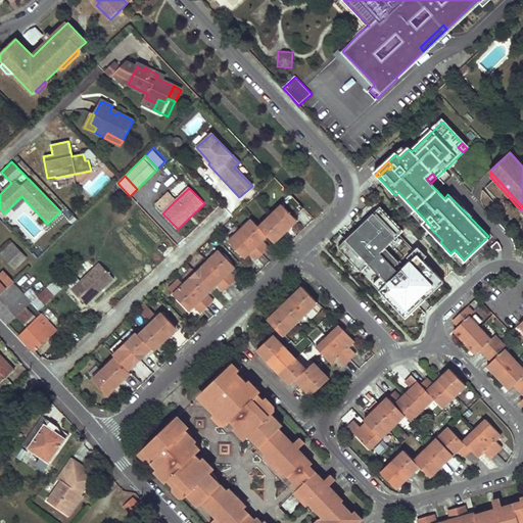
[(162,214),(176,200),(169,192),(155,205),(162,214)]
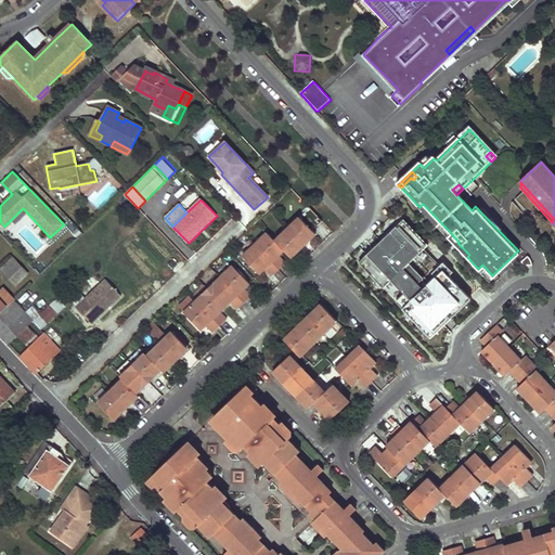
[(423,204),(420,207),(455,245),(457,243),(459,242),(452,235),(453,235),(423,204)]
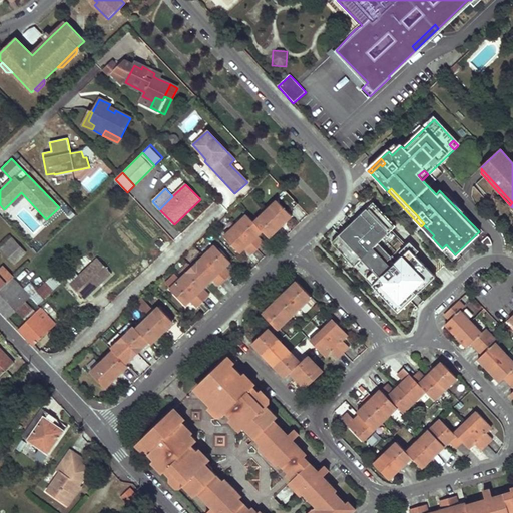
[(293,216),(278,200),(254,222),(247,215),(224,237),(239,253),(244,248),(251,255),(264,243),(258,236),(263,231),(270,238),(293,216)]
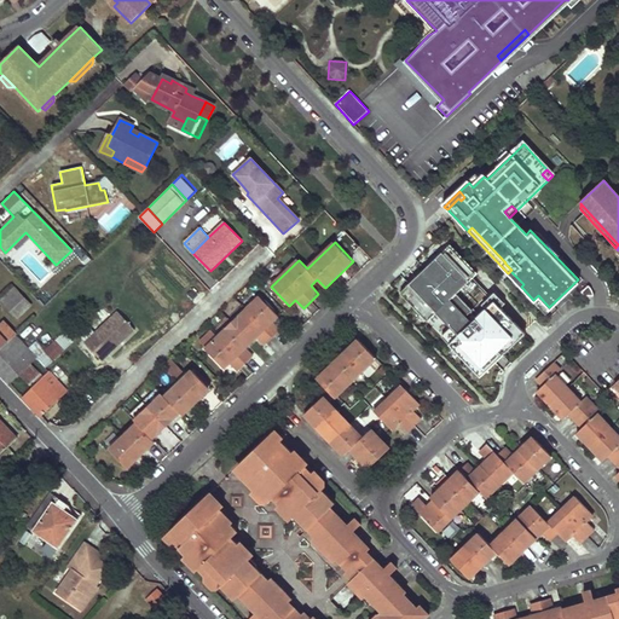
[(451,244),(400,293),(428,322),(437,313),(451,328),(458,336),(450,345),(460,356),(463,352),(469,358),(466,362),(478,375),(493,359),(490,356),(497,347),(502,352),(503,351),(498,346),(503,342),(508,346),(524,330),(499,305),(492,299),(485,306),(478,312),(472,306),(470,307),(455,291),(461,285),(468,278),(475,271),(451,244)]
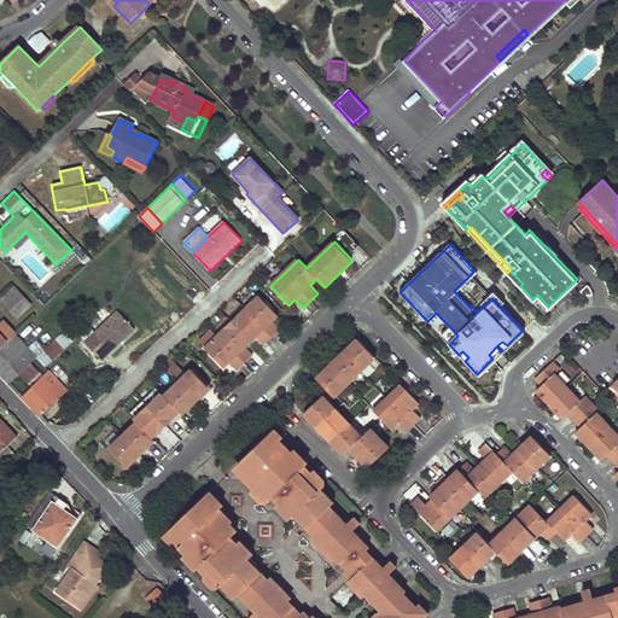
[(460,285),(464,289),(471,281),(467,278),(460,285)]
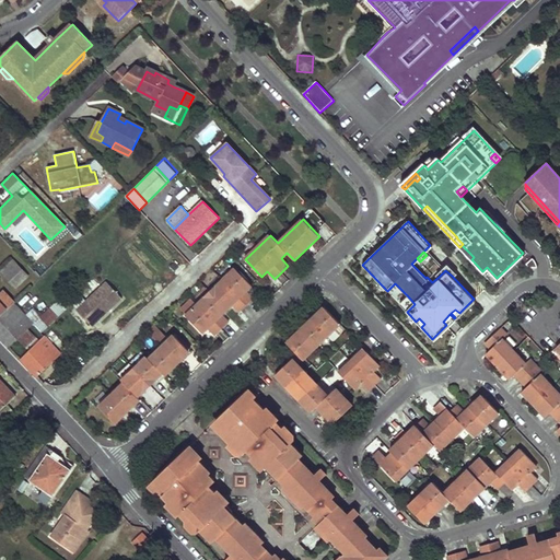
[(13,260),(28,276),(33,271),(19,256),(13,260)]
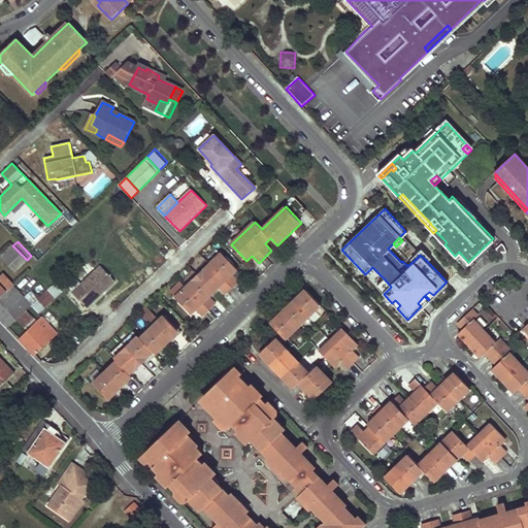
[(0,257),(14,271),(27,260),(12,245),(0,257)]
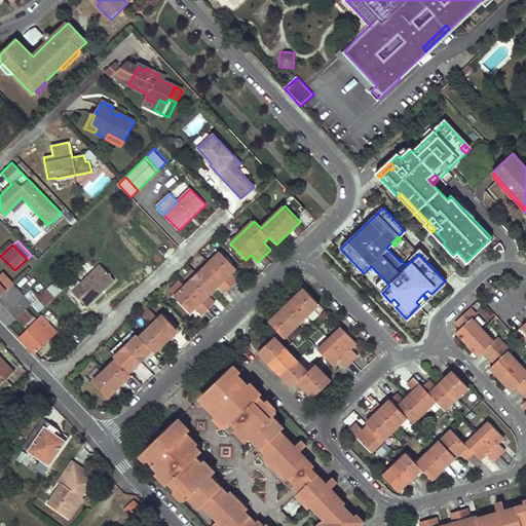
[(408,256),(412,260),(418,254),(424,259),(427,256),(418,247),(408,256)]
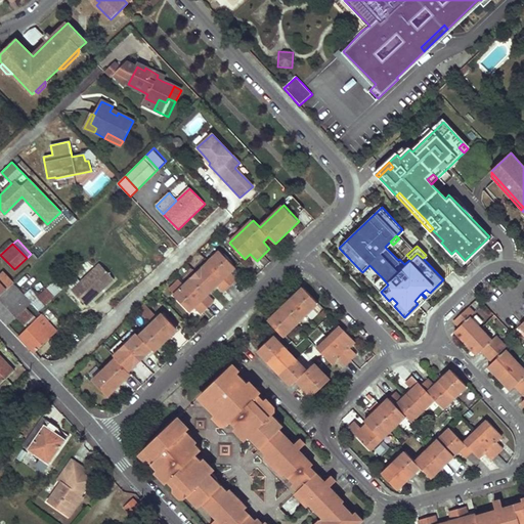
[(465,260),(455,250),(451,254),(461,263),(465,260)]
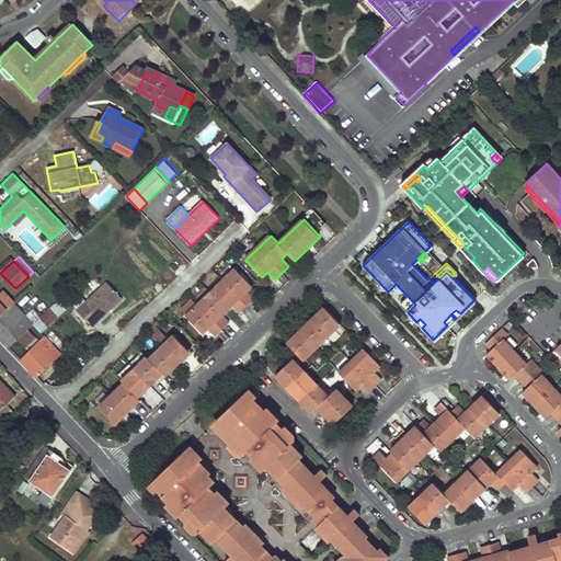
[(252,287),(236,270),(185,317),(203,334),(208,329),(216,336),(229,323),(221,316),(233,306),(240,312),(253,300),(247,293),(252,287)]
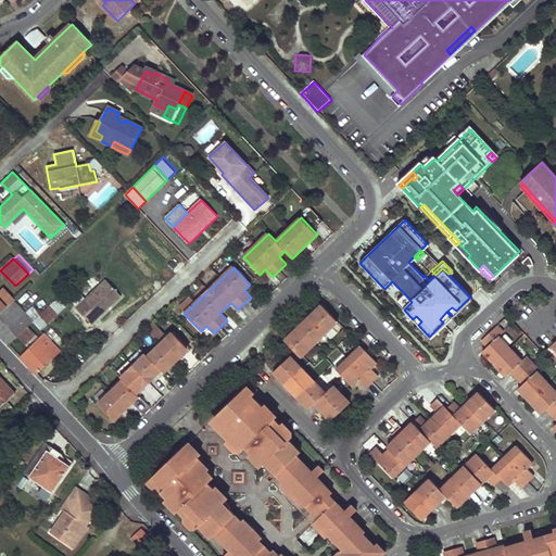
[(118,300),(102,283),(73,312),(89,328),(118,300)]
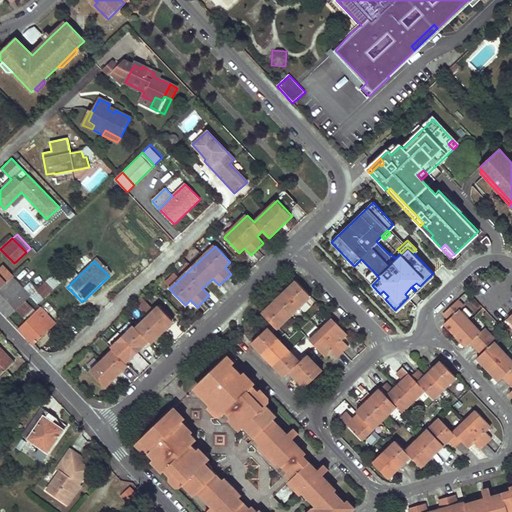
[(0,269),(0,289),(12,277),(3,268),(2,268),(0,269)]
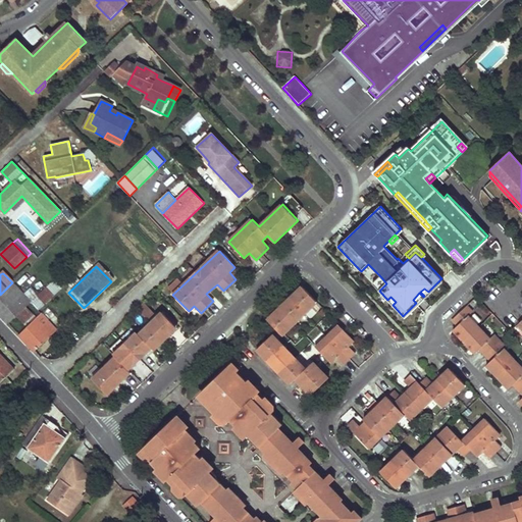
[(380,276),(372,283),(379,291),(386,283),(380,276)]
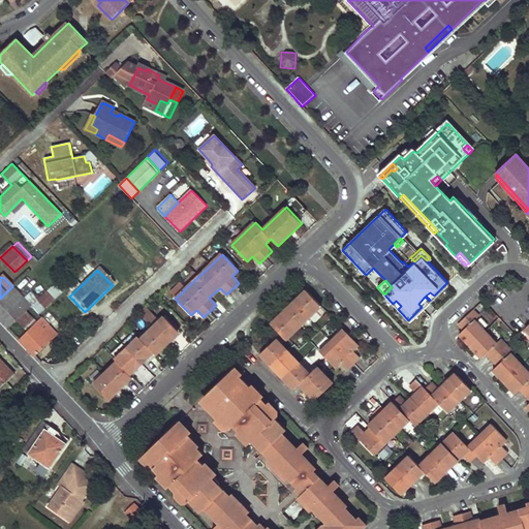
[(186,288),(181,283),(170,292),(176,298),(186,288)]
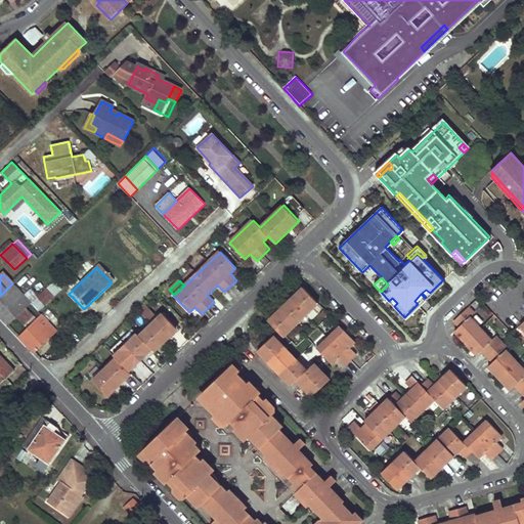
[(0,296),(0,316),(8,324),(16,316),(26,307),(30,303),(12,284),(0,296)]
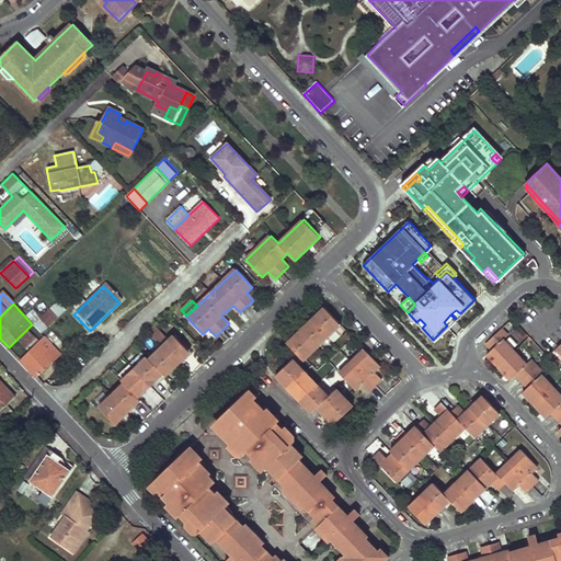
[(324,308),(287,343),(298,354),(304,361),(341,324),(324,308)]
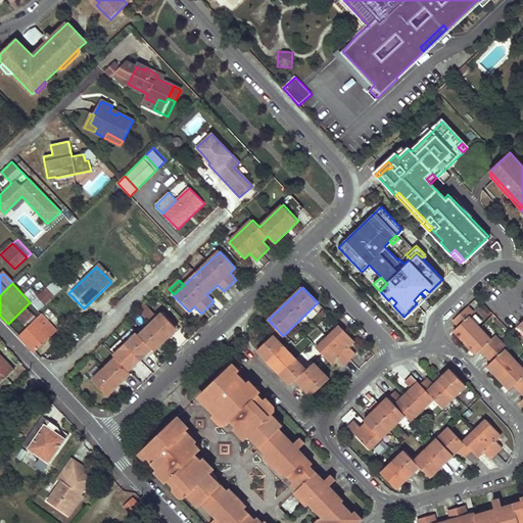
[(53,296),(46,288),(38,296),(45,304),(53,296)]
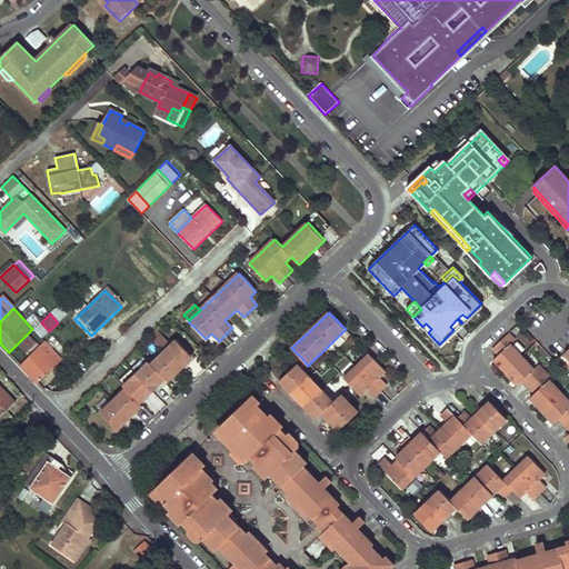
[(450,327),(453,330),(461,323),(457,319),(450,327)]
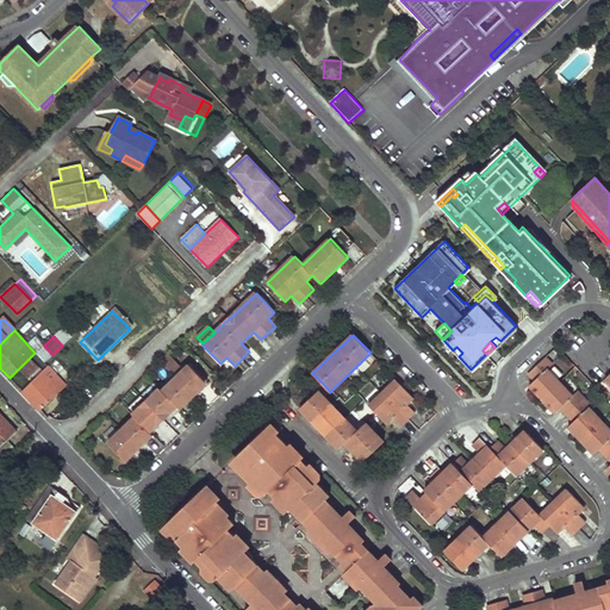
[(180,410),(207,384),(190,365),(184,371),(168,354),(160,362),(176,378),(162,391),(154,383),(141,396),(147,402),(132,415),(135,417),(107,443),(125,462),(153,436),(150,433),(178,406),(180,410)]
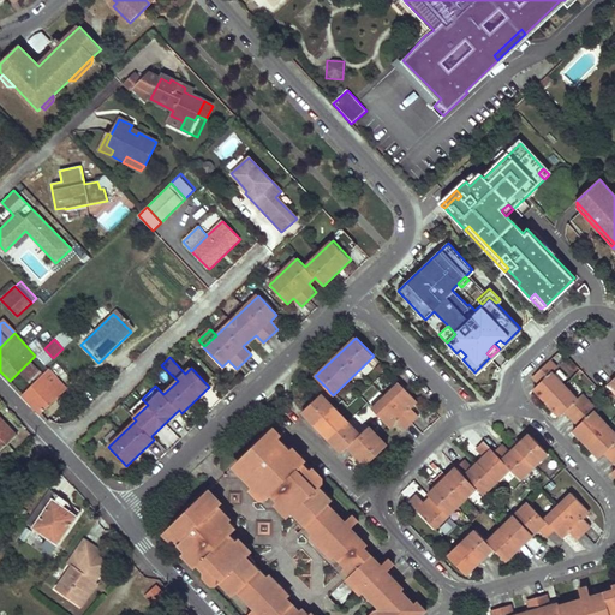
[(30,360),(19,371),(29,381),(40,371),(30,360)]
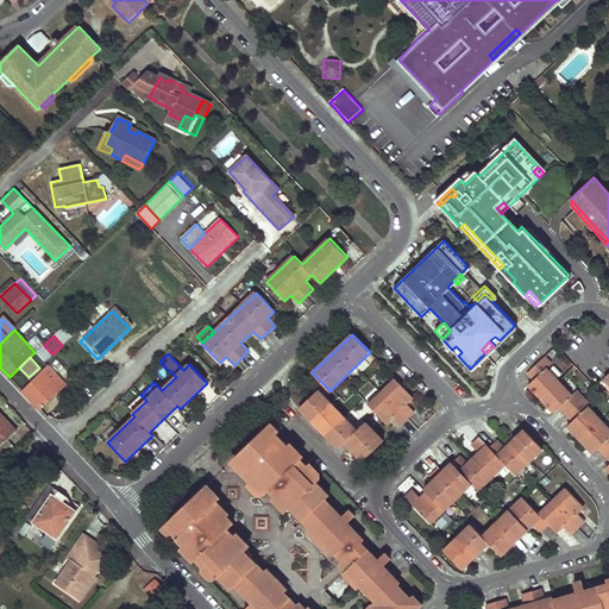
[(551,365),(545,357),(527,374),(534,381),(528,385),(554,413),(559,408),(567,416),(572,421),(567,427),(594,454),(598,449),(607,457),(608,459),(608,464),(608,465),(607,468),(608,470),(608,429),(588,408),(590,406),(576,391),(571,395),(546,370),(551,365)]
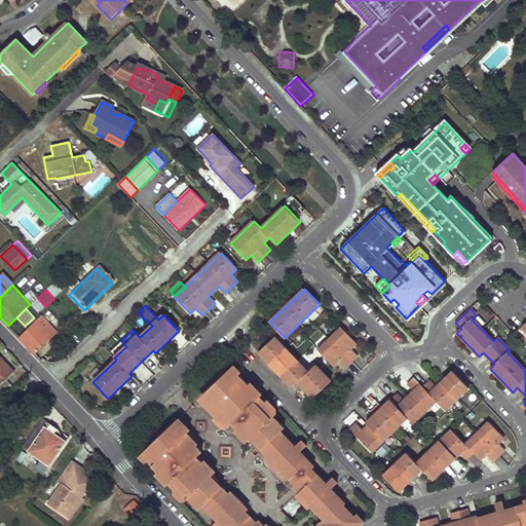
[(20,339),(34,354),(58,333),(42,317),(38,322),(34,317),(25,326),(29,330),(20,339)]
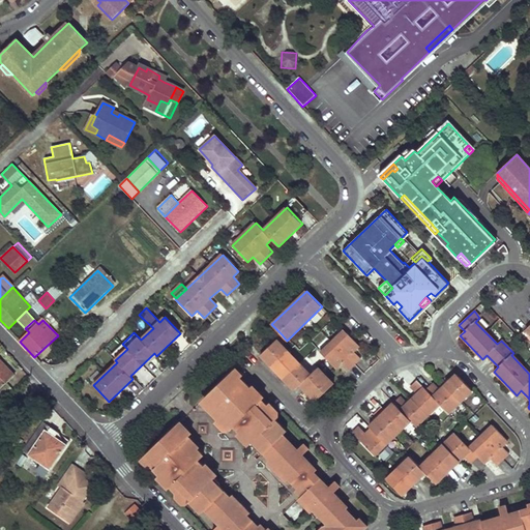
[(359,346),(344,329),(320,352),(335,367),(341,363),(348,371),(360,358),(353,351),(359,346)]
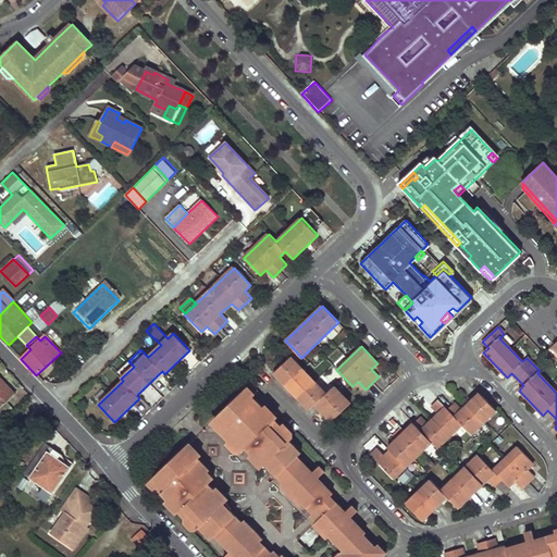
[(296,351),(291,356),(296,362),(301,358),(296,351)]
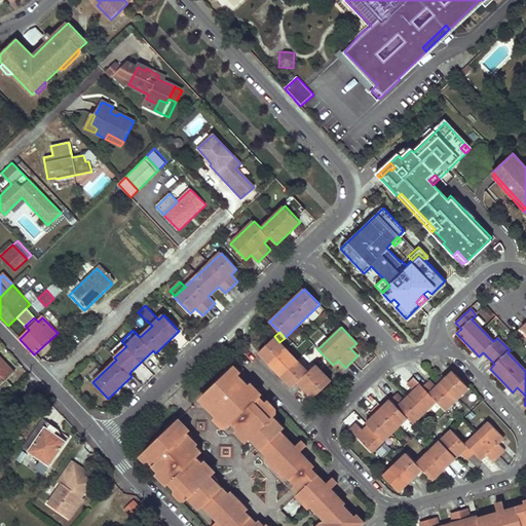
[(331,381),(315,365),(308,371),(279,342),(274,336),(258,351),(292,386),(297,381),(313,398),(331,381)]
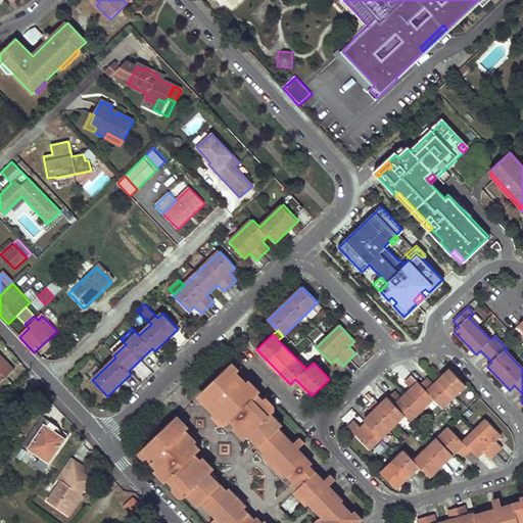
[(152,352),(144,360),(153,371),(161,364),(152,352)]
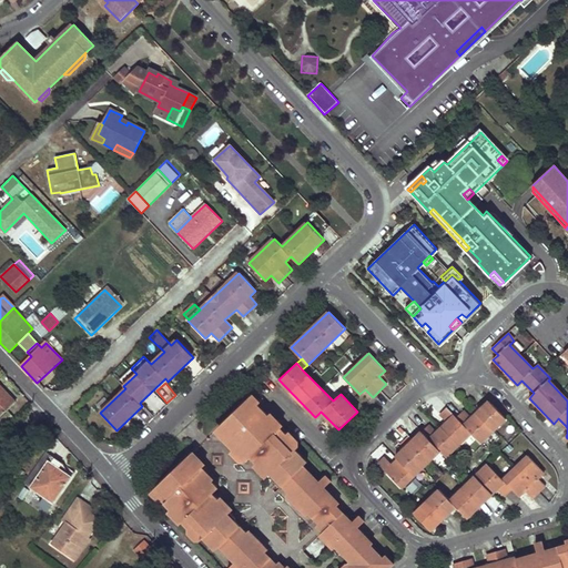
[(7,397),(0,389),(0,416),(16,402),(9,395),(7,397)]
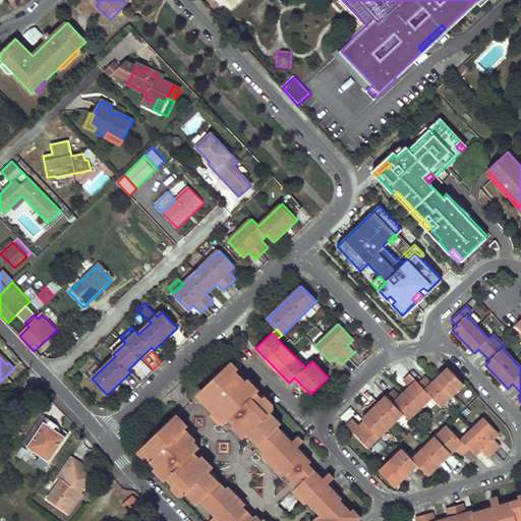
[(232,362),(229,364),(236,371),(239,369),(232,362)]
